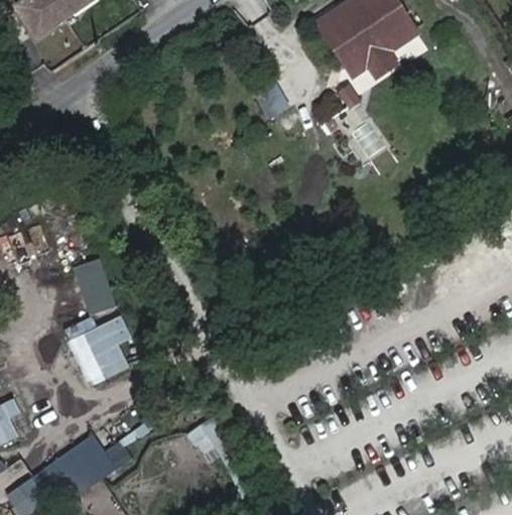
[(35,0),(13,15),(34,45),(90,7),(85,0),(35,0)]
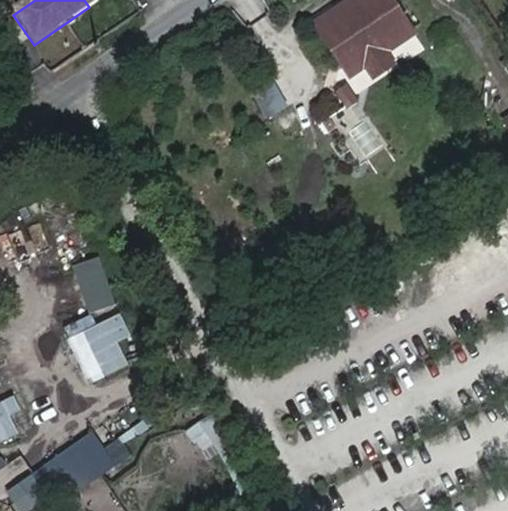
[(349,78),(365,67),(381,56),(415,35),(391,0),(384,0),(348,24),(338,10),(314,26),(349,78)]
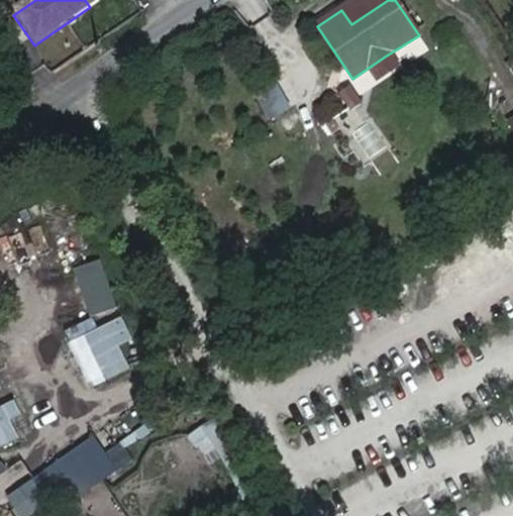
[(356,0),(341,10),(351,24),(388,0),(356,0)]
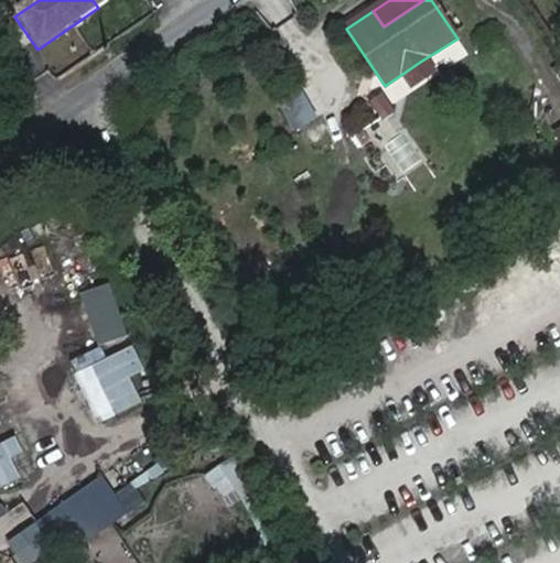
[(420,62),(402,74),(411,89),(430,76),(420,62)]
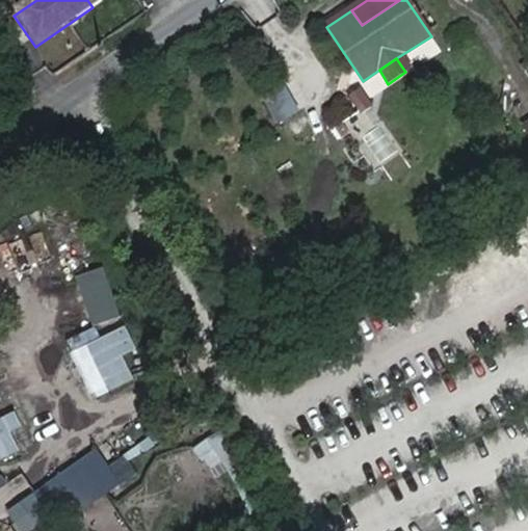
[(285,82),(259,94),(271,125),(298,113),(285,82)]
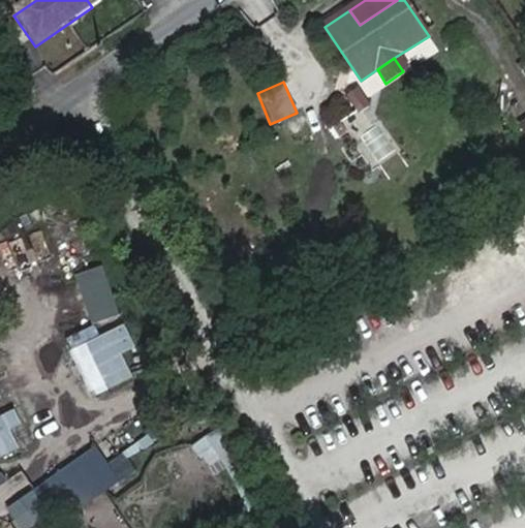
[(353,112),(367,105),(359,86),(345,92),(353,112)]
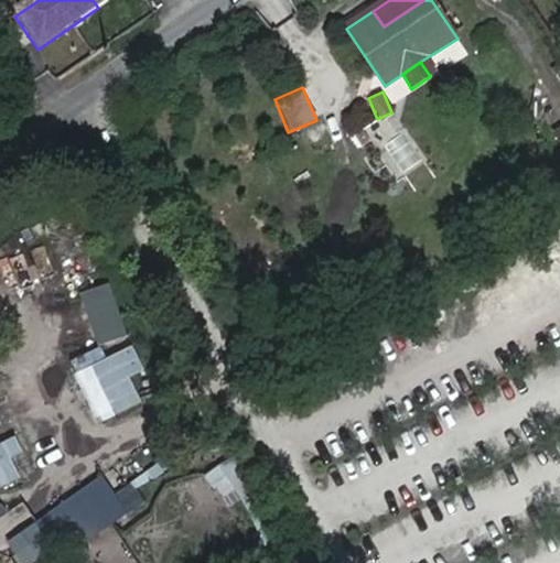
[(78,292),(96,343),(126,333),(108,281),(78,292)]
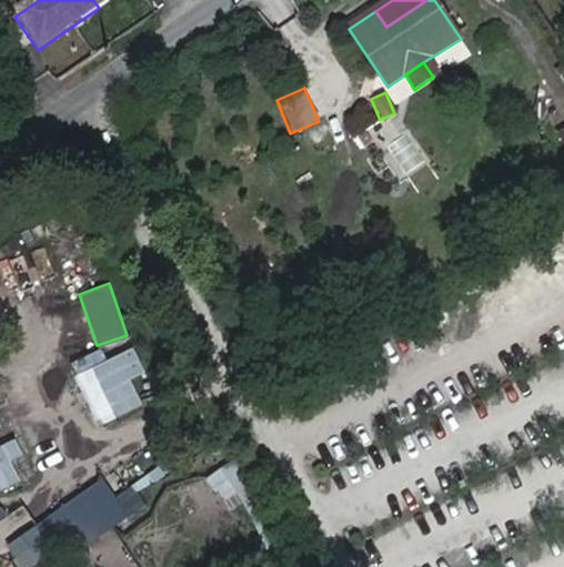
[(130,380),(144,373),(133,347),(88,367),(112,418),(142,405),(130,380)]
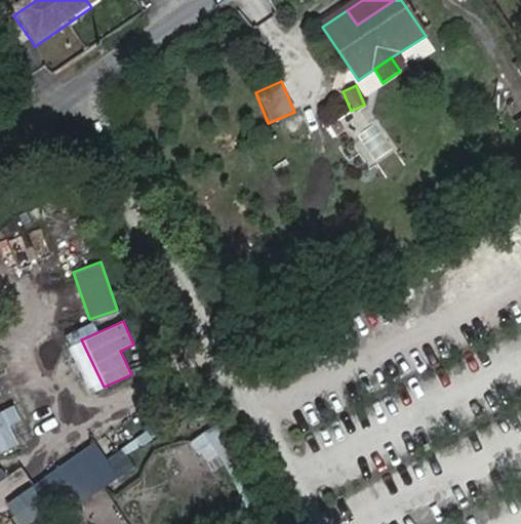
[(13,523),(23,523),(71,490),(65,482),(99,459),(90,446),(1,507),(13,523)]
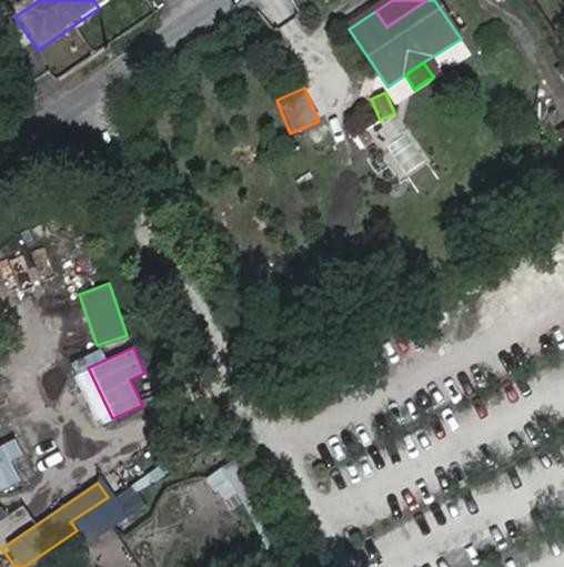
[(111,502),(122,517),(124,520),(144,507),(131,487),(111,502)]
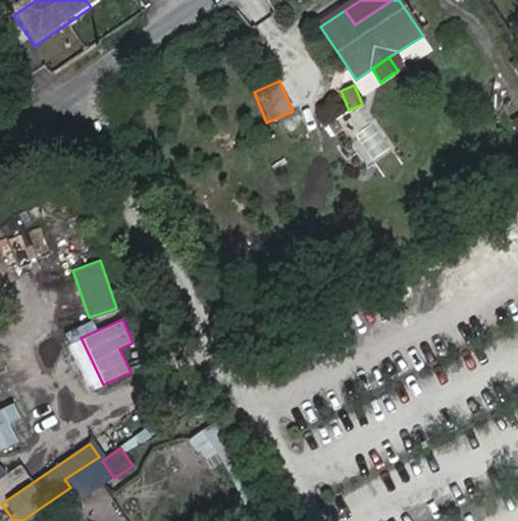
[(64,479),(70,487),(78,498),(112,475),(102,461),(99,457),(64,479)]
